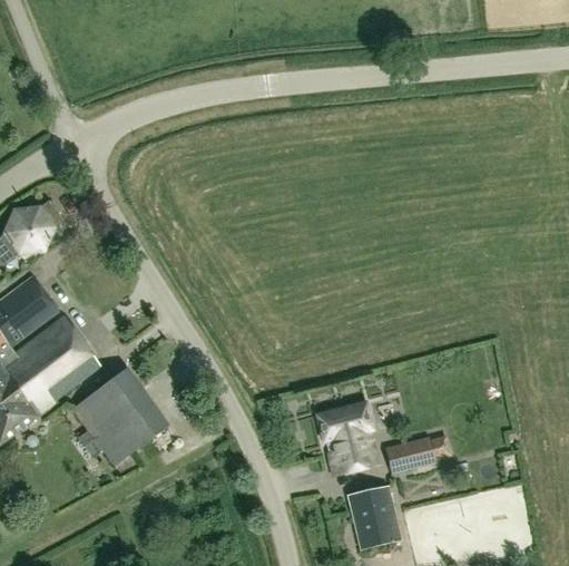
[(9,231),(0,237),(15,257),(23,251),(46,247),(55,227),(74,212),(59,193),(40,207),(18,211),(9,231)]
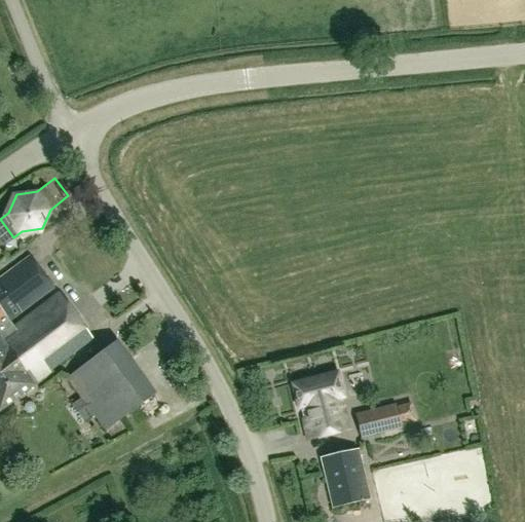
[(84,258),(98,267),(104,256),(90,248),(84,258)]
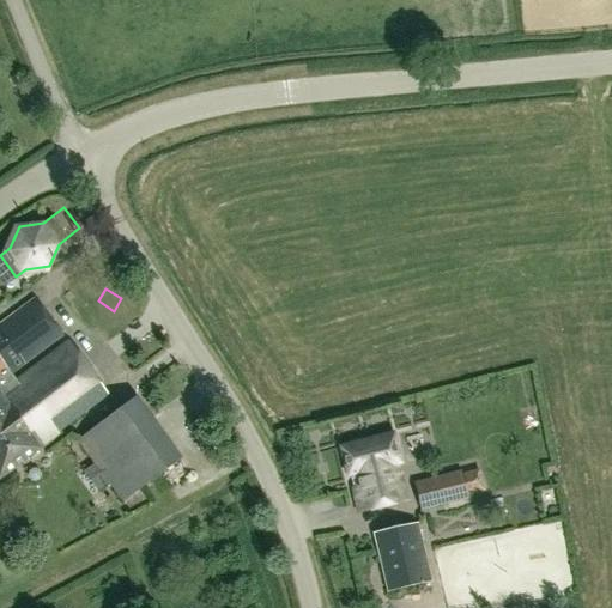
[(30,411),(90,365),(68,336),(14,377),(11,372),(65,332),(36,295),(0,322),(0,435),(2,433),(0,429),(0,423),(25,405),(30,411)]
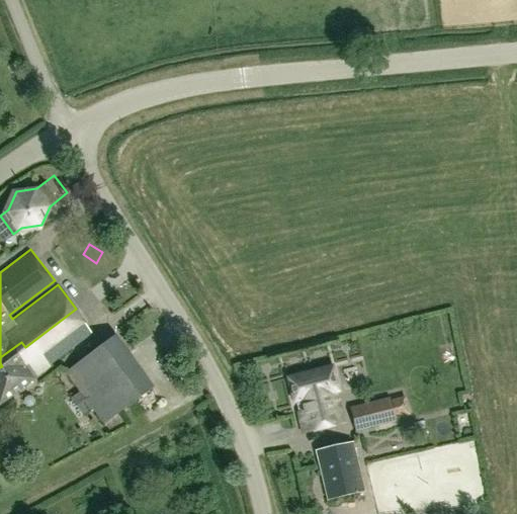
[(34,373),(93,331),(76,309),(25,347),(21,342),(0,357),(0,362),(2,366),(0,367),(0,401),(35,375),(34,373)]
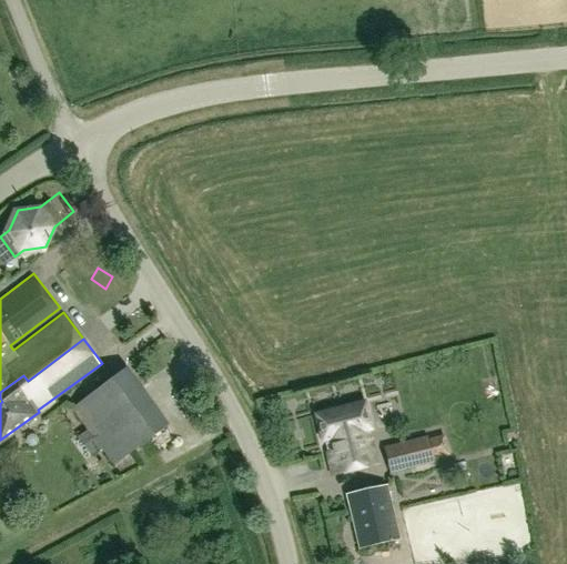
[(169,423),(127,365),(72,404),(115,462),(154,433),(169,423)]
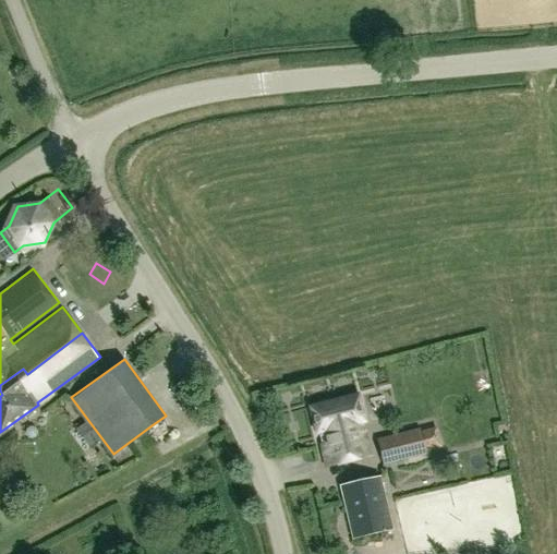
[(372,452),(362,418),(365,418),(359,393),(311,405),(317,430),(319,430),(328,464),(372,452)]
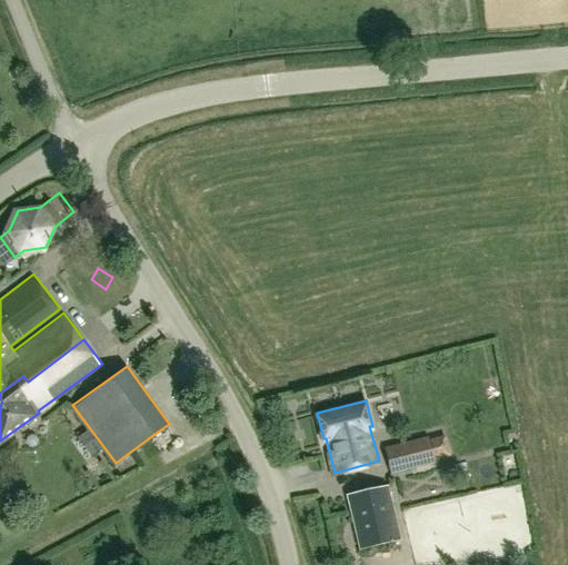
[(428,434),(386,445),(392,471),(435,461),(428,434)]
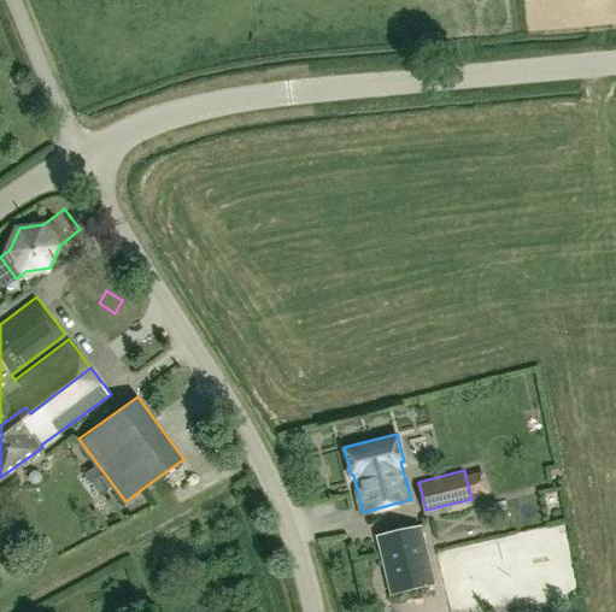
[(433,582),(421,523),(377,533),(392,592),(433,582)]
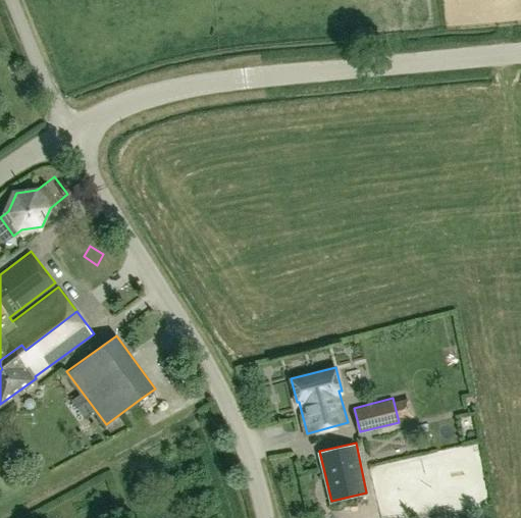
All buildings are outlined.
